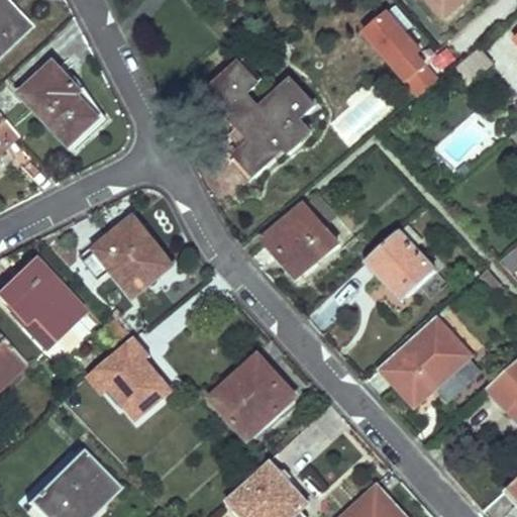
[(0,0),(0,57),(31,27),(5,0),(0,0)]
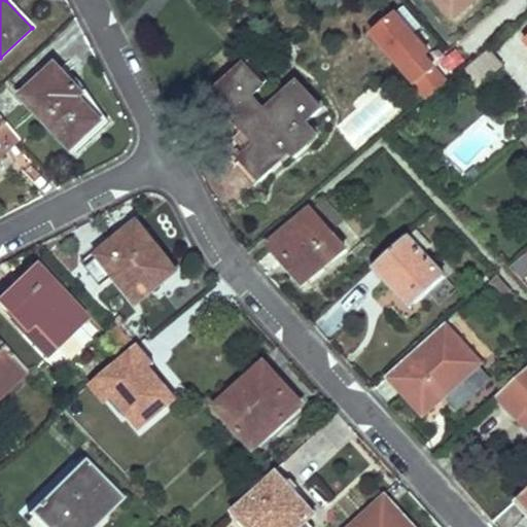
[(446,0),(457,13),(470,0),(446,0)]
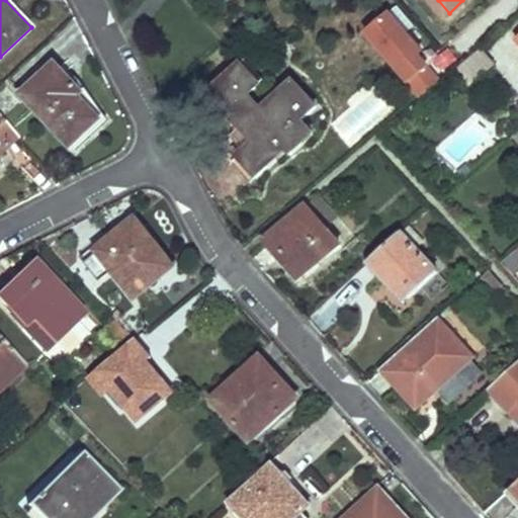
[(362,28),(408,82),(436,58),(391,4),(362,28)]
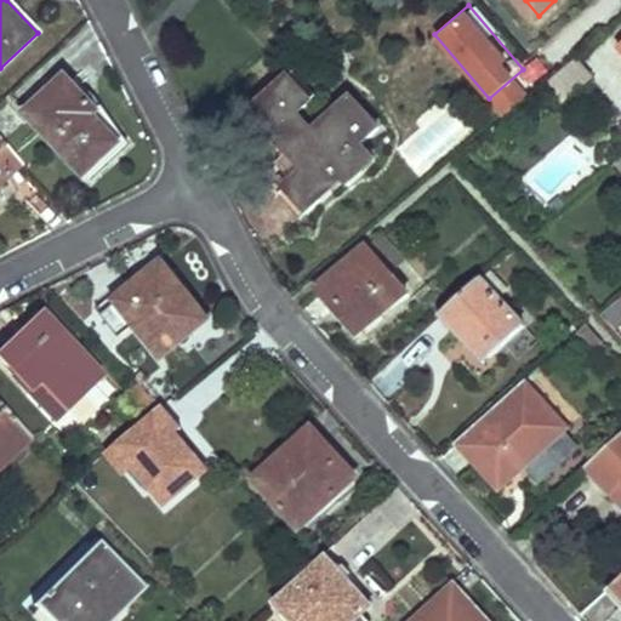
[(568,96),(594,75),(579,56),(553,77),(568,96)]
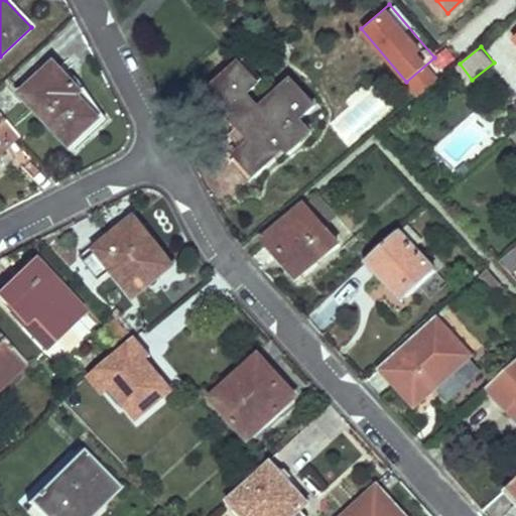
[(301,117),(315,104),(293,79),(262,107),(249,92),(260,83),(242,62),(210,90),(254,141),(239,154),(257,174),(288,147),(291,151),(313,131),(301,117)]
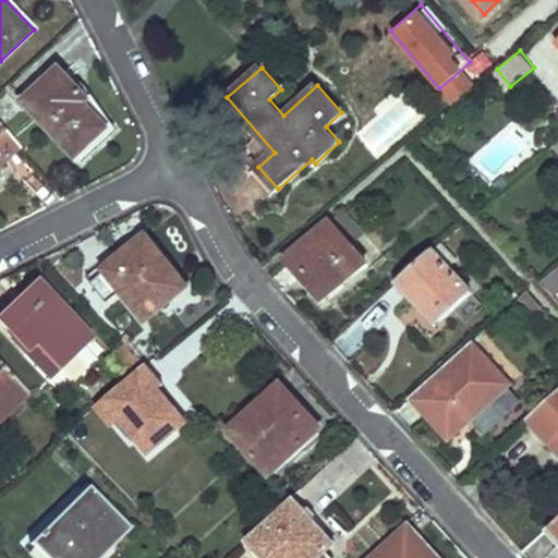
[(80,100),(82,97),(85,95),(59,69),(24,102),(76,156),(106,128),(80,100)]
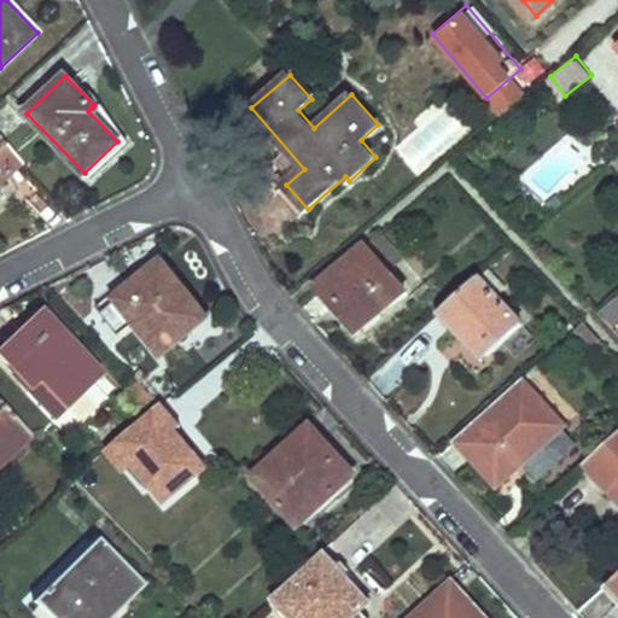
[(0,179),(19,162),(0,140),(0,179)]
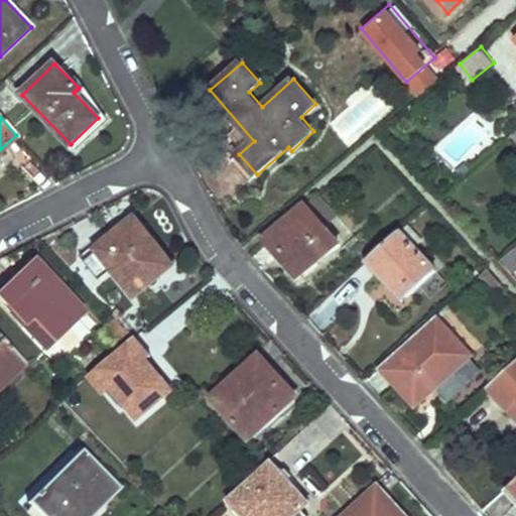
[(318,195),(265,240),(298,277),(340,242),(327,228),(338,218),(318,195)]
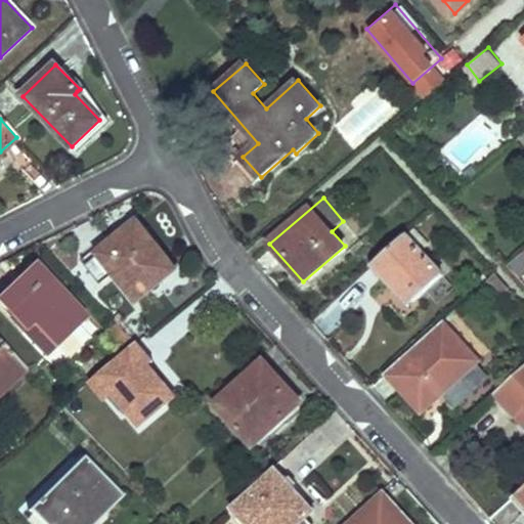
[(175,269),(137,221),(97,253),(136,301),(175,269)]
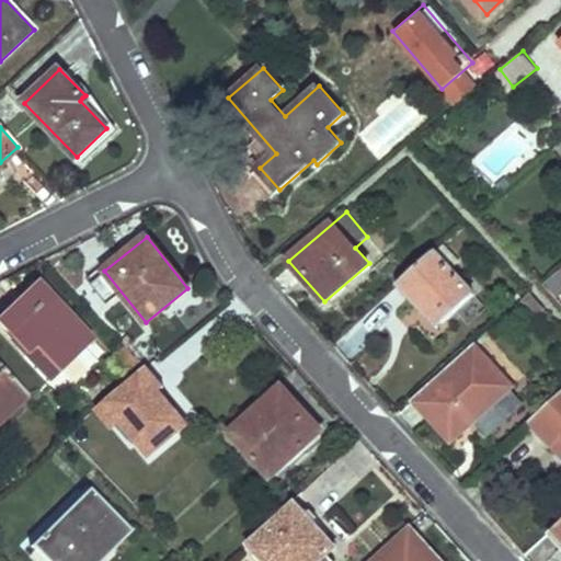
[(458,260),(453,253),(447,247),(437,255),(435,252),(400,284),(438,327),(473,295),(449,268),(458,260)]
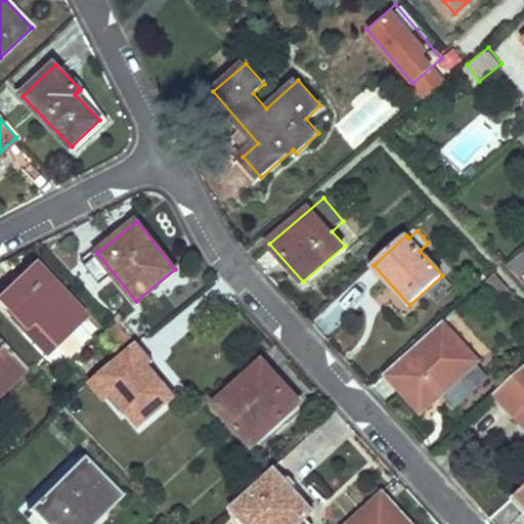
[(55,345),(85,316),(36,264),(0,297),(29,328),(34,322),(55,345)]
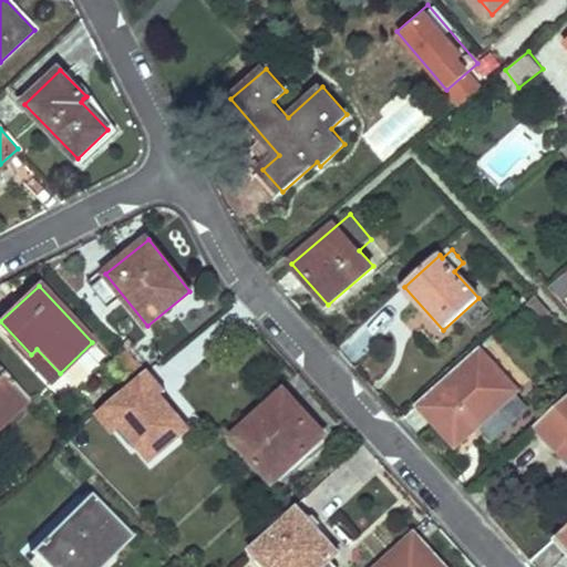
[(517,391),(478,349),(419,403),(456,445),(517,391)]
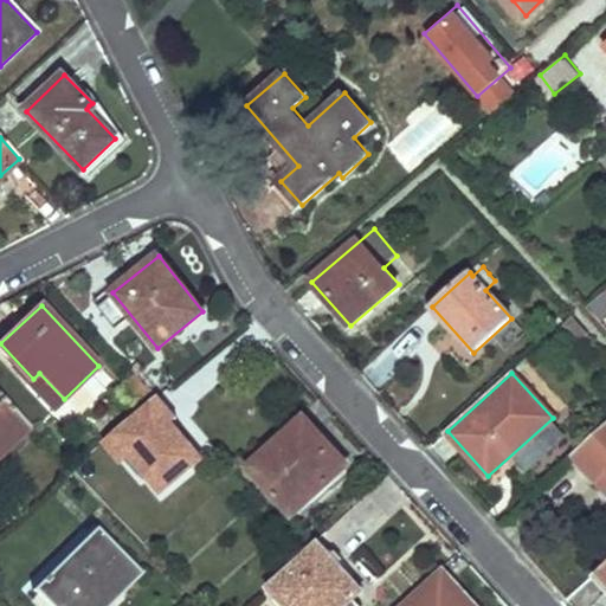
[(0,450),(30,424),(0,392),(0,450)]
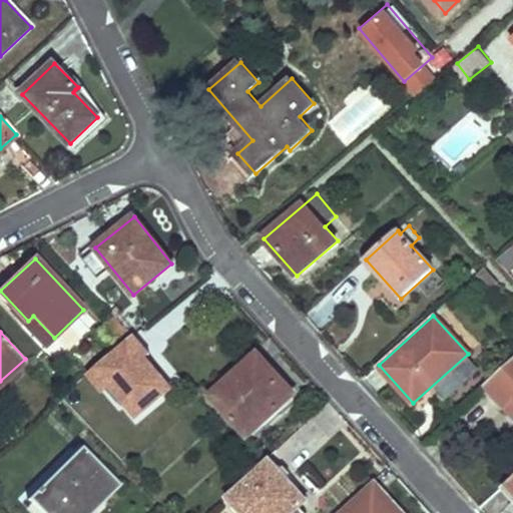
[(135,416),(169,388),(130,339),(88,374),(103,392),(111,386),(135,416)]
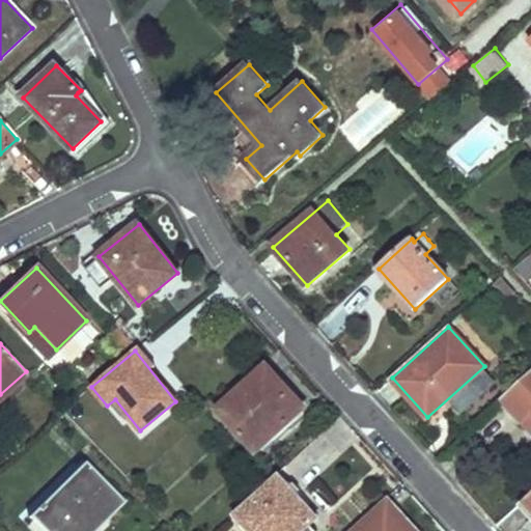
[(267,366),(218,410),(255,451),(304,408),(267,366)]
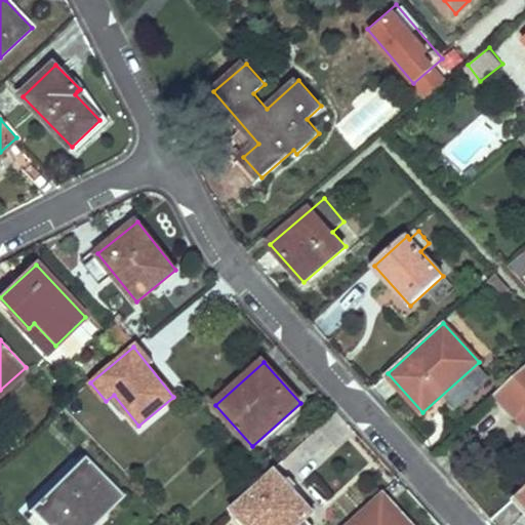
[(524,368),(496,395),(524,427),(524,368)]
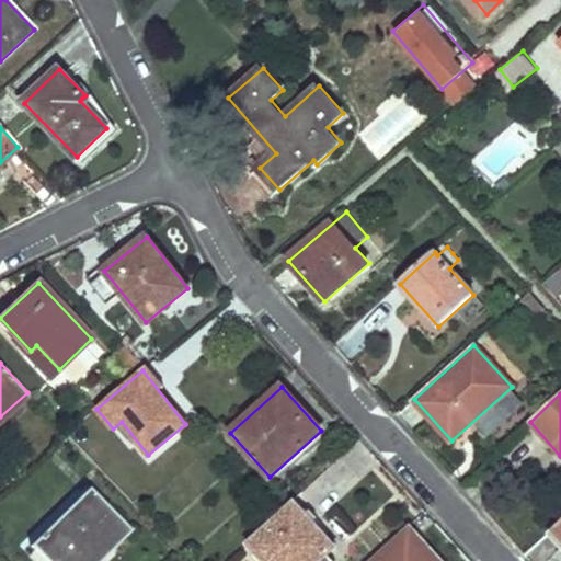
[(11,464),(0,473),(0,474),(9,484),(21,474),(11,464)]
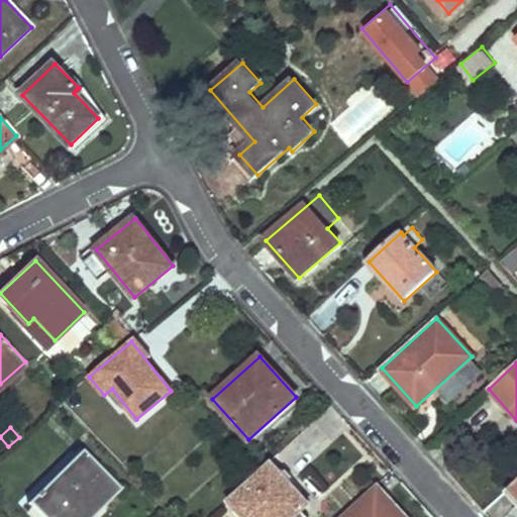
[(83,449),(29,503),(42,516),(91,516),(121,487),(83,449)]
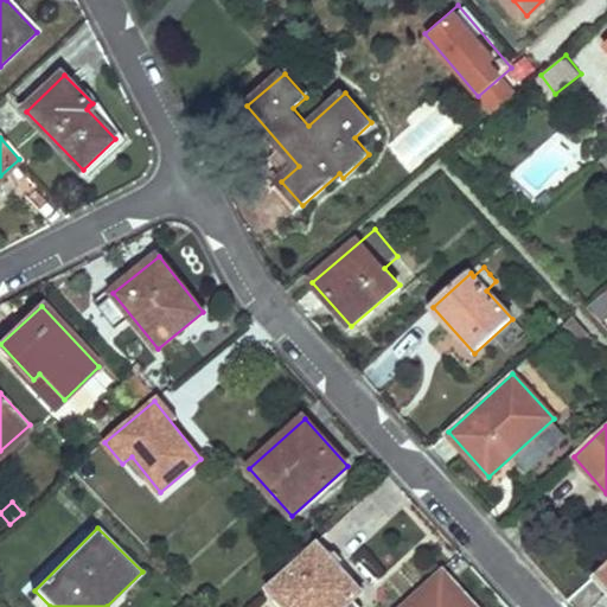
[(358,606),(353,601),(362,593),(317,543),(267,587),(285,606),(358,606)]
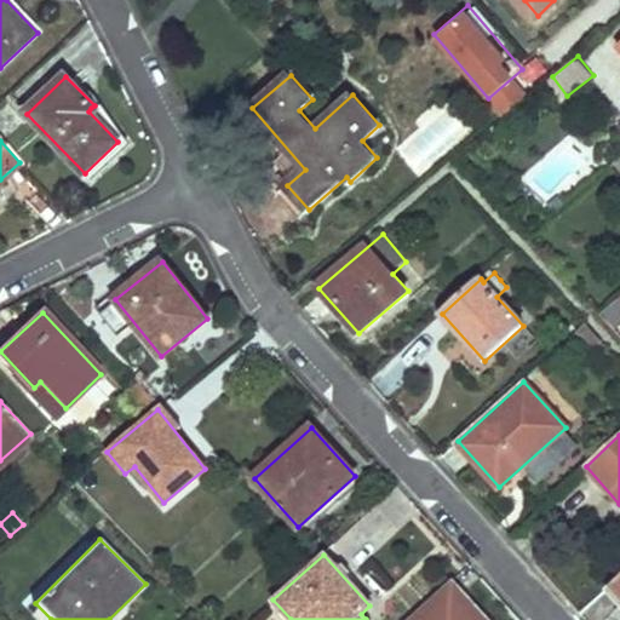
[(408,619),(487,619),(452,581),(408,619)]
